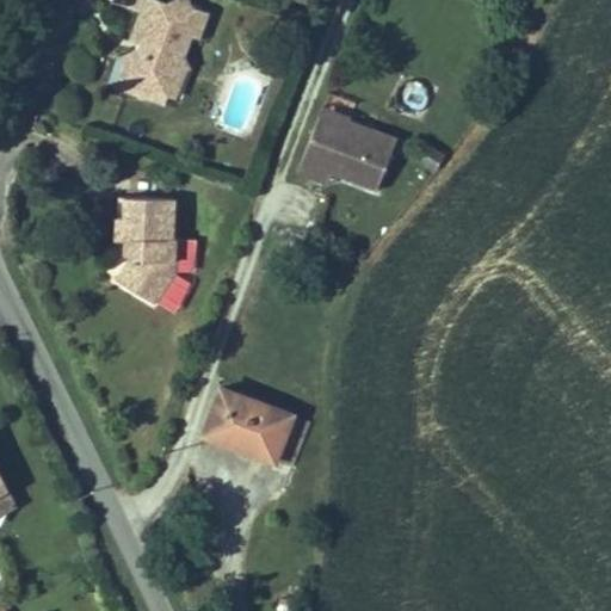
[(130,72),(125,88),(164,102),(166,94),(173,75),(190,71),(186,59),(192,36),(201,38),(208,14),(191,8),(187,0),(173,0),(167,4),(158,0),(146,0),(131,37),(141,41),(148,43),(144,51),(139,49),(133,51),(124,56),(130,72)]
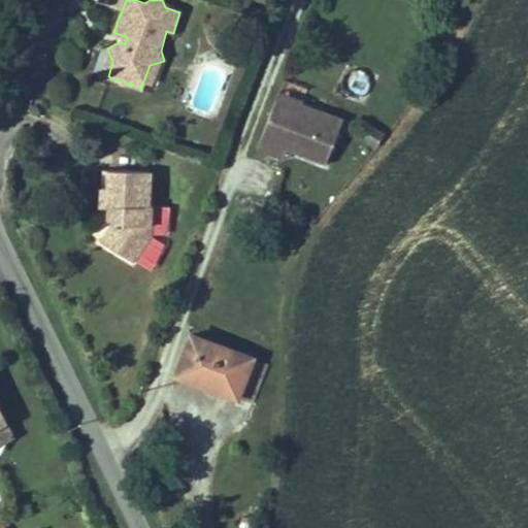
[(128,37),(122,35),(120,42),(125,44),(128,37)]
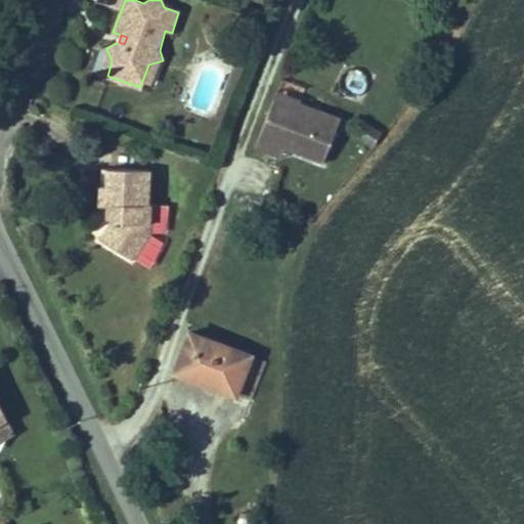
[(106,48),(97,73),(107,76),(112,61),(106,48)]
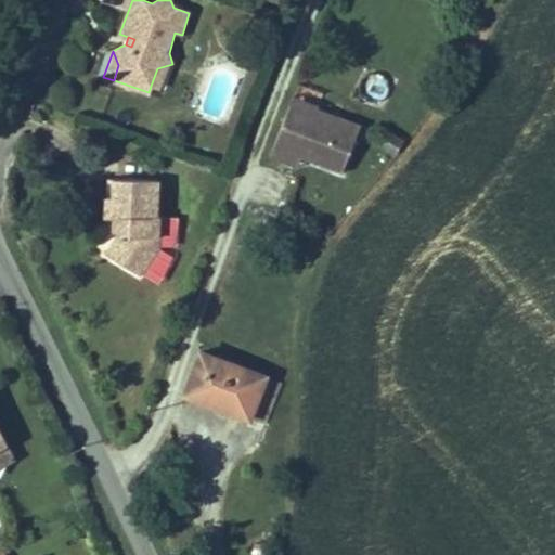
[(157,68),(151,86),(164,90),(172,64),(157,68)]
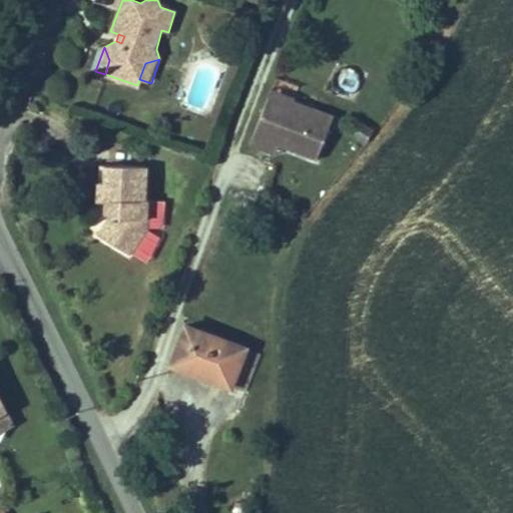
[(296,97),(272,88),(269,97),(292,106),(295,100),(296,97)]
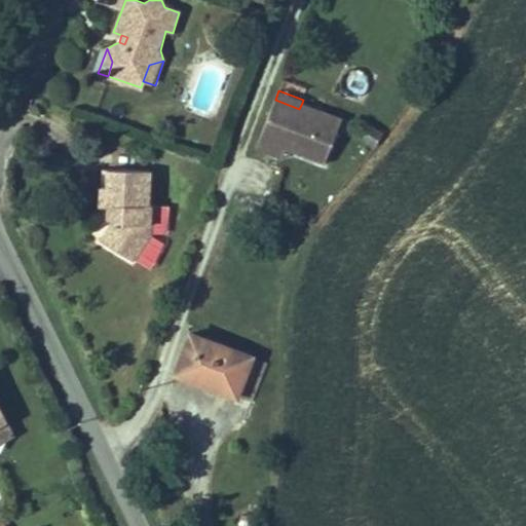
[(275,100),(256,148),(272,154),(276,145),(287,148),(325,163),(342,118),(302,103),(299,109),(275,100)]
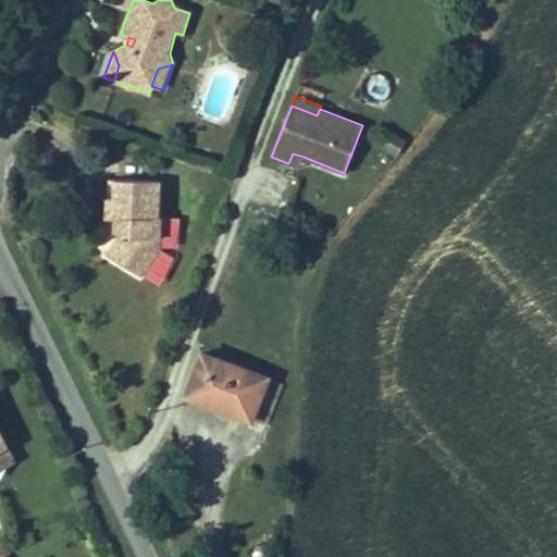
[(293,153),(288,163),(299,168),(304,157),(293,153)]
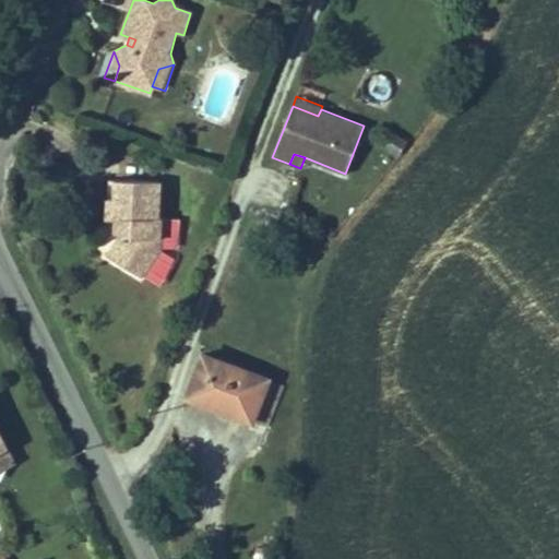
[(121,236),(107,256),(141,276),(159,249),(159,218),(157,218),(158,181),(115,180),(115,198),(108,198),(107,218),(121,218),(121,236)]
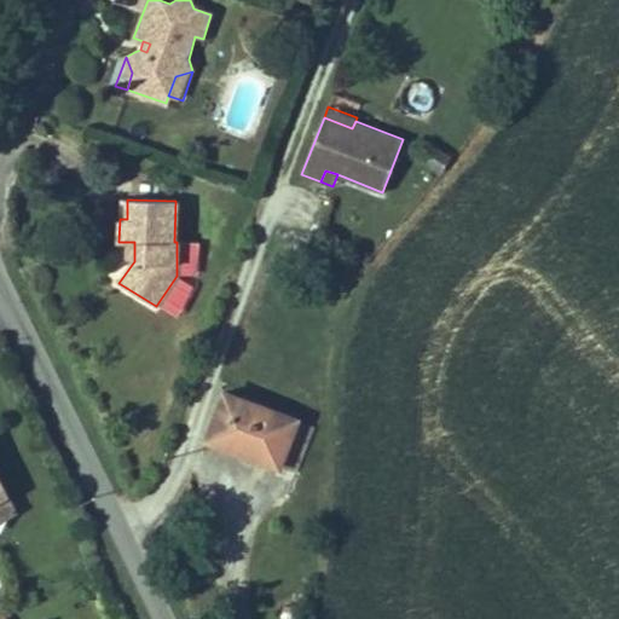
[(296,420),(224,392),(207,434),(239,447),(238,451),(278,466),(295,422),(296,420)]
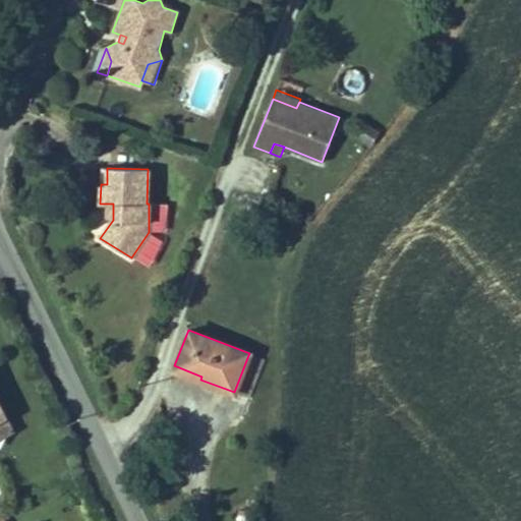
[(249,399),(265,361),(248,355),(234,392),(249,399)]
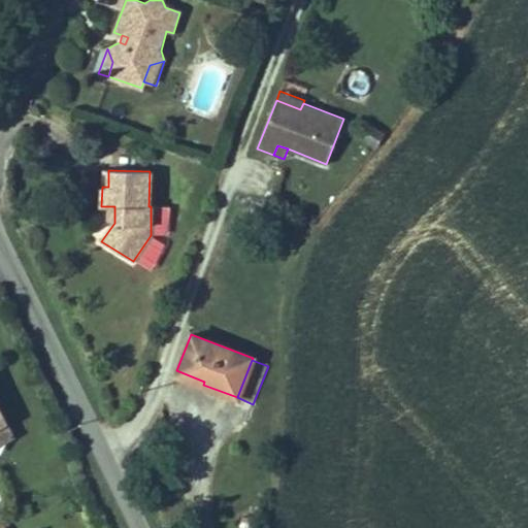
[(204,382),(176,370),(175,373),(203,385),(204,382)]
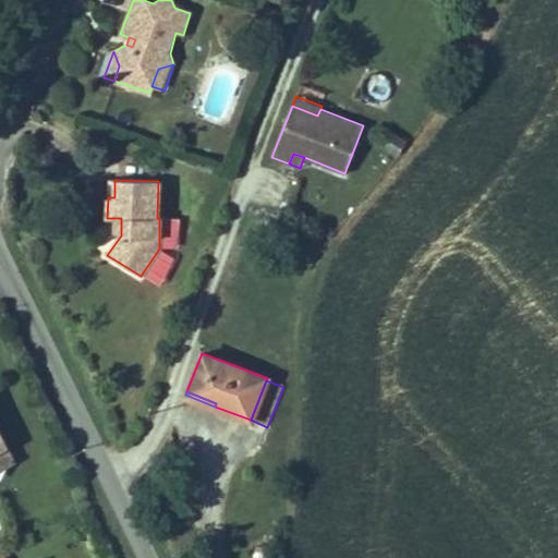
[(0,470),(13,464),(7,448),(0,451),(0,470)]
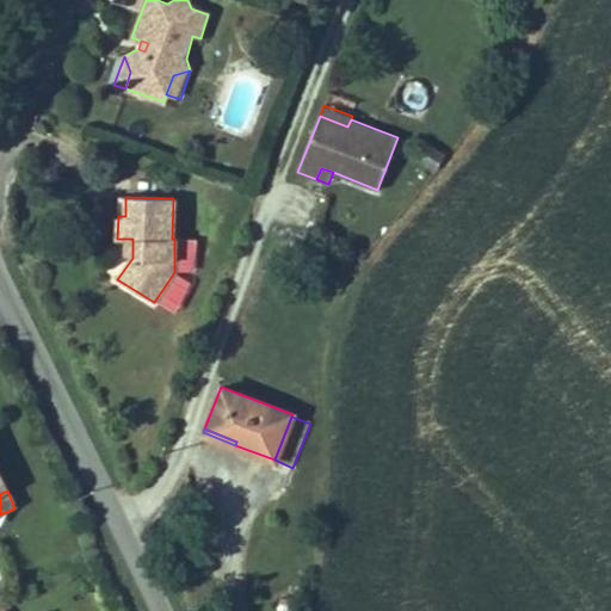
All buildings are outlined.
